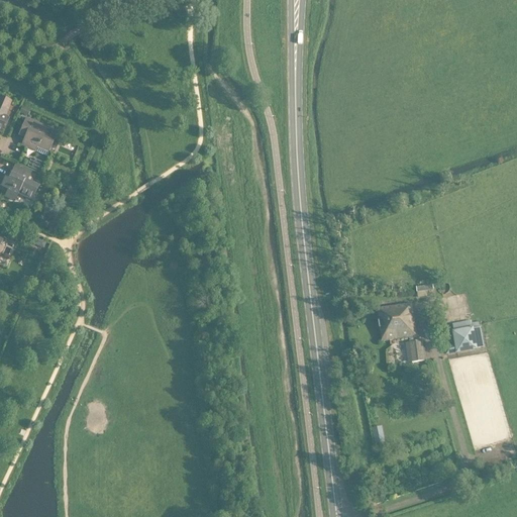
[(0,131),(6,118),(3,116),(10,101),(0,96),(0,131)]
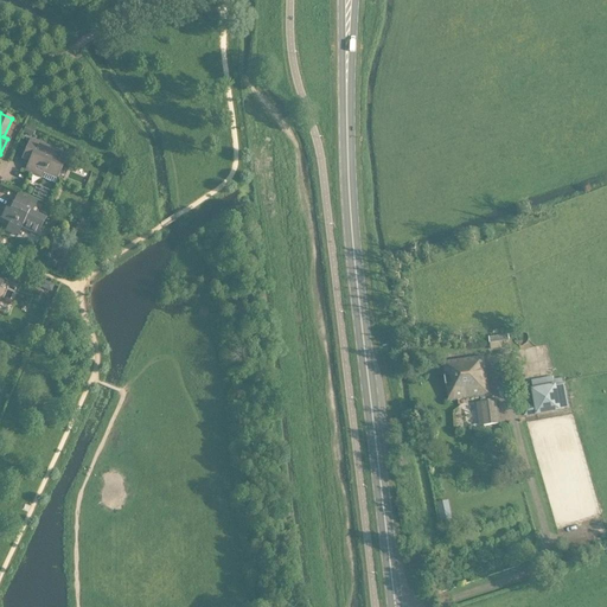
[(34,129),(25,126),(21,133),(31,138),(34,129)]
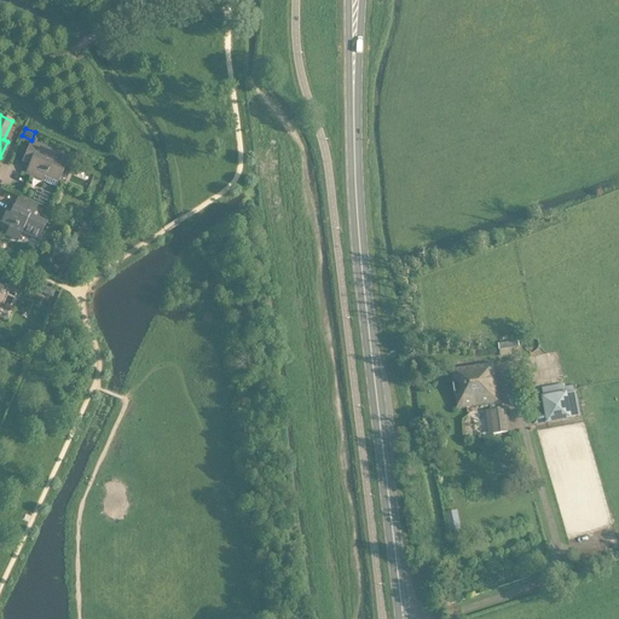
[(55,187),(64,167),(68,158),(48,150),(29,142),(21,162),(28,166),(24,174),(55,187)]
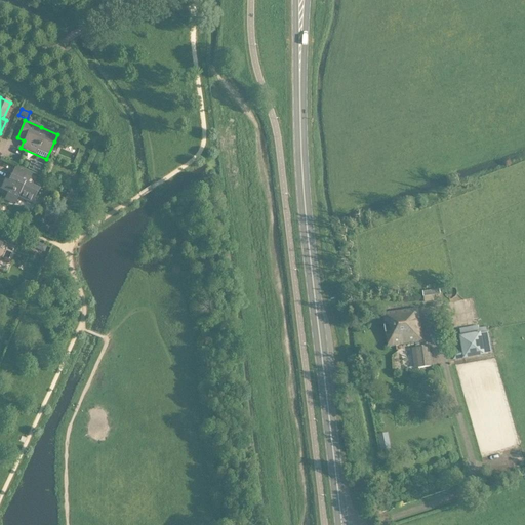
[(0,189),(7,193),(4,199),(14,204),(17,197),(32,204),(38,190),(27,185),(32,173),(14,165),(6,183),(3,182),(0,189)]
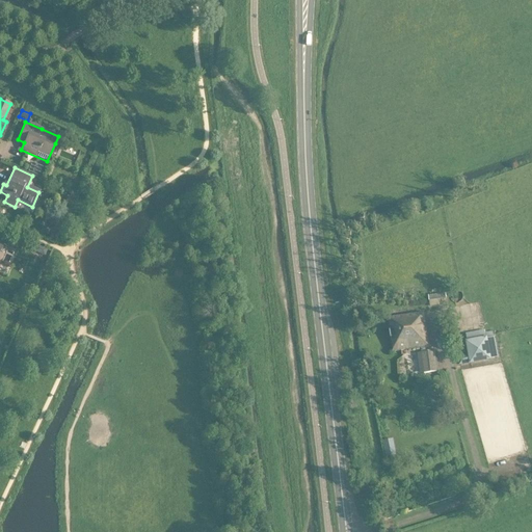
[(73,200),(67,196),(62,206),(69,209),(73,200)]
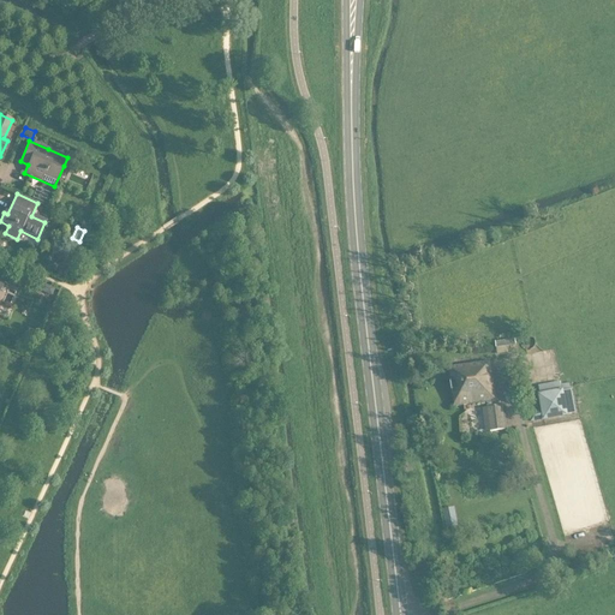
[(51,297),(54,290),(45,285),(41,293),(51,297)]
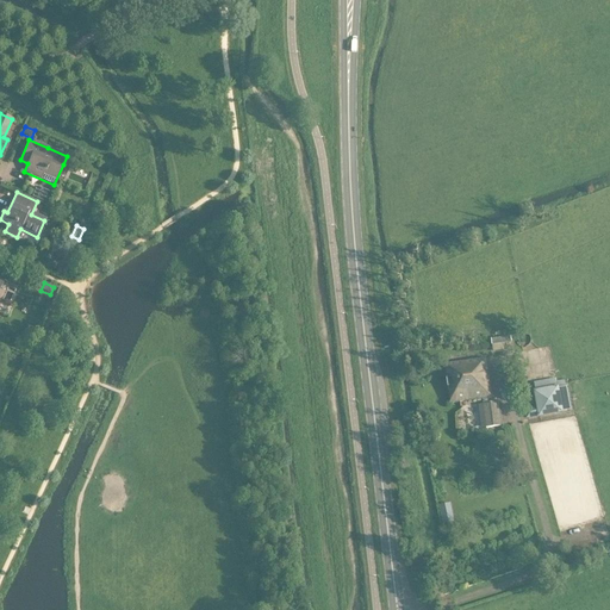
[(486,371),(485,359),(444,365),(449,403),(481,399),(485,429),(500,427),(498,403),(491,404),(487,371),(486,371)]
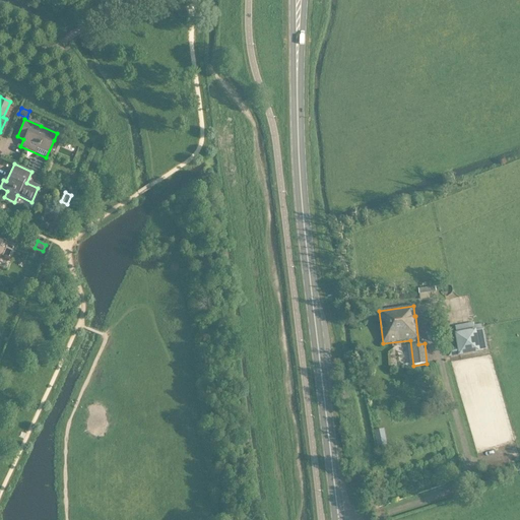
[(456,347),(447,349),(449,356),(479,351),(475,331),(456,335),(458,347),(456,347)]
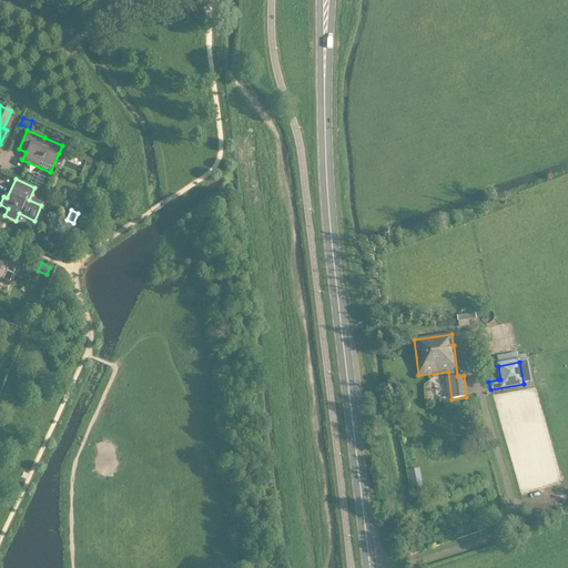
[(407,470),(412,488),(423,486),(418,467),(407,470)]
